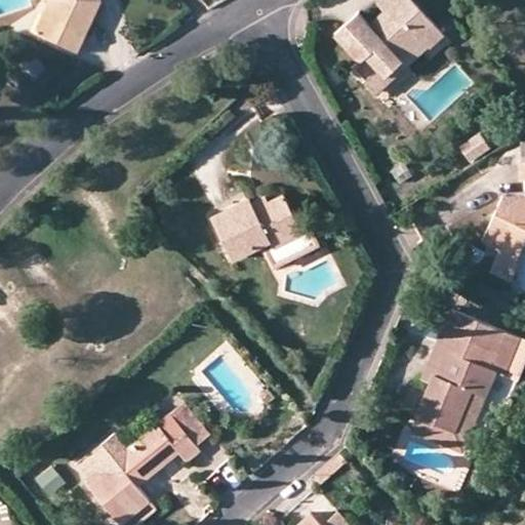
[(53,0),(46,0),(47,0),(33,34),(42,39),(47,27),(44,26),(55,2),(53,0)]
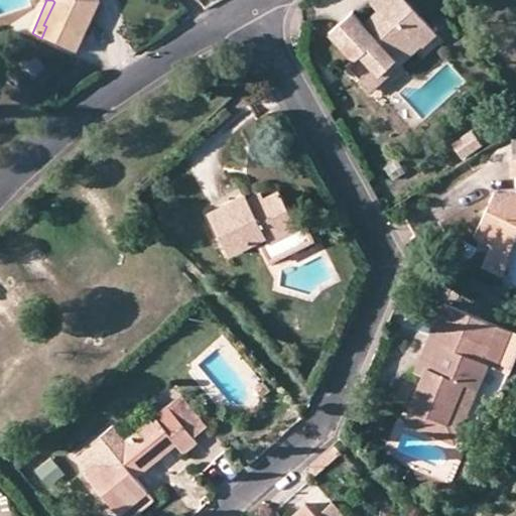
[(46,26),(41,38),(75,53),(98,3),(97,0),(52,0),(54,2),(43,25),(46,26)]
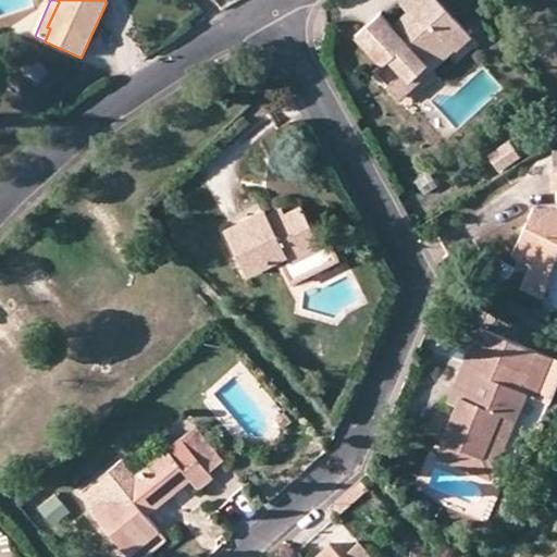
[(472,34),(440,0),(421,0),(416,5),(419,8),(410,15),(406,10),(392,23),(382,12),(358,34),(383,63),(375,70),(393,89),(408,76),(405,71),(420,56),(423,61),(448,39),(456,48),(472,34)]
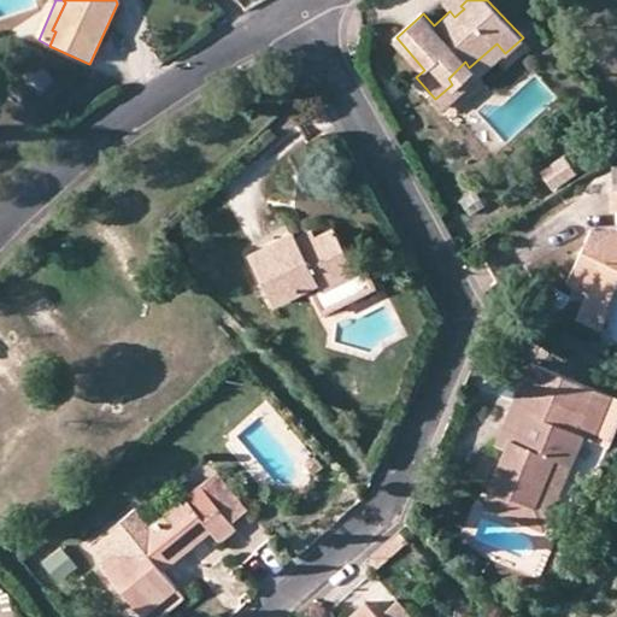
[(441,0),(440,1),(450,11),(454,17),(464,9),(460,6),(466,0),(441,0)]
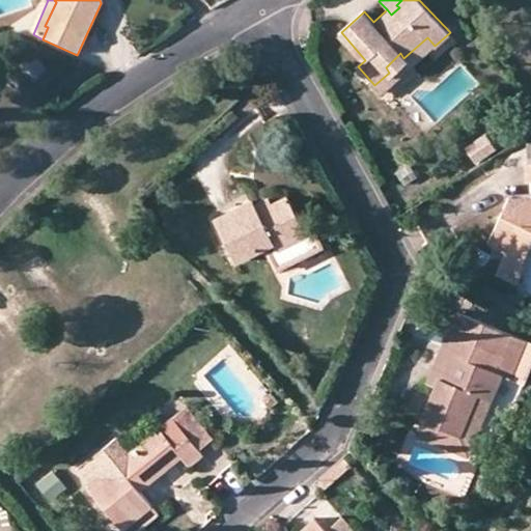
[(381,92),(435,46),(427,37),(403,58),(400,53),(386,67),(389,73),(374,85),(381,92)]
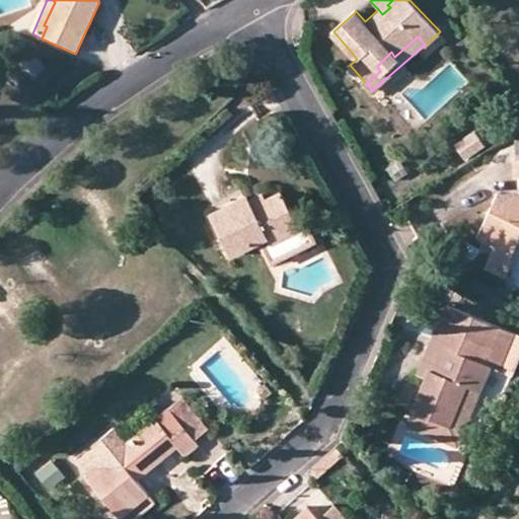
[(453,144),(465,159),(487,142),(474,127),(453,144)]
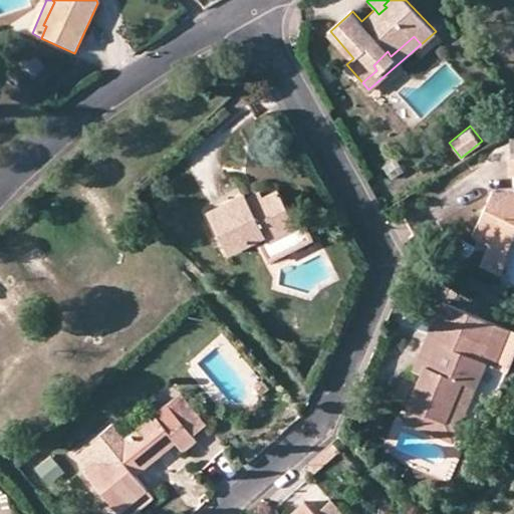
[(397,155),(384,164),(394,176),(406,168),(397,155)]
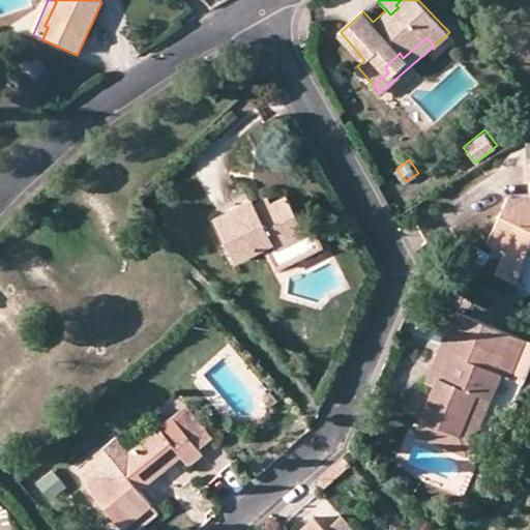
[(287,194),(272,201),(258,209),(256,202),(252,197),(214,217),(236,260),(272,242),(276,247),(306,233),(287,194)]
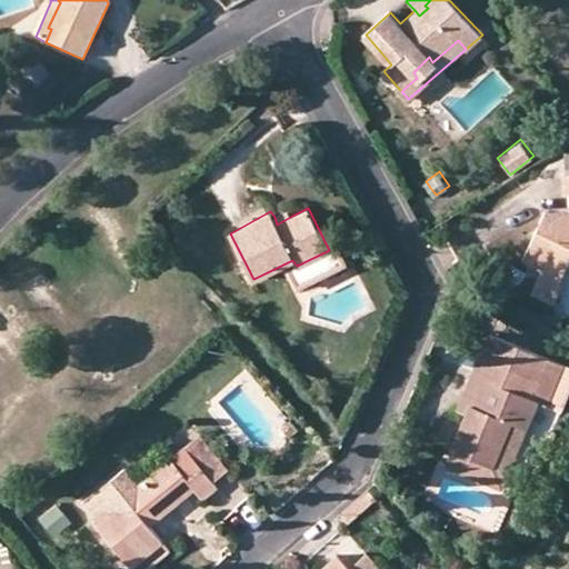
[(568,209),(546,211),(522,262),(541,270),(531,293),(557,305),(563,276),(568,262),(568,209)]
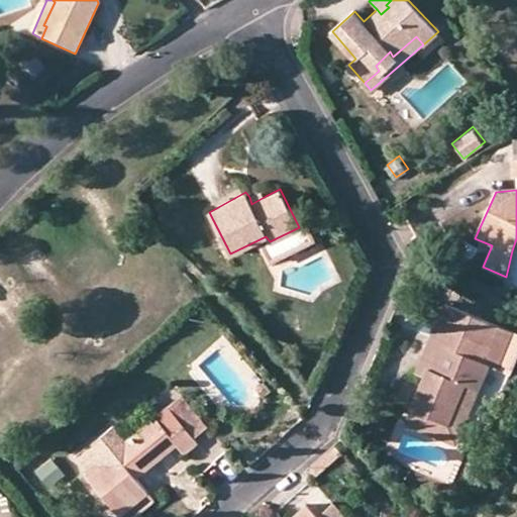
[(262,191),(249,197),(251,204),(266,196),(262,191)]
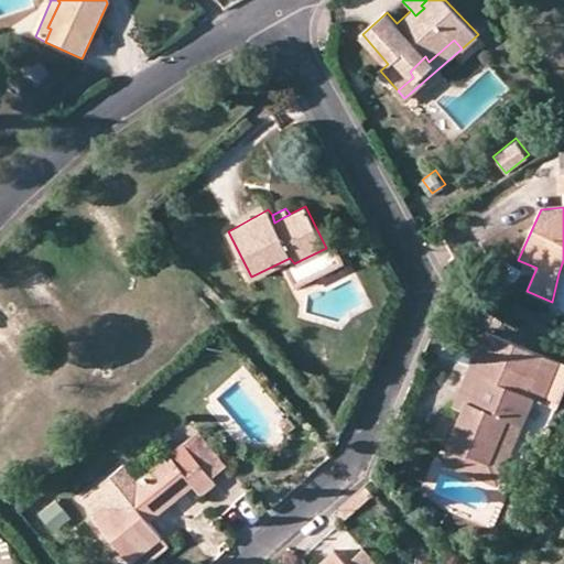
[(451,409),(461,411),(477,373),(490,379),(497,365),(474,355),(451,409)]
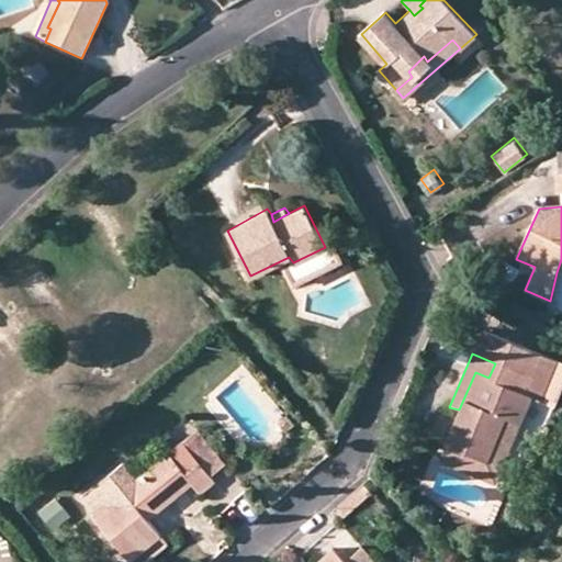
[(531,377),(495,363),(489,378),(475,372),(459,409),(439,459),(450,463),(456,448),(489,461),(506,422),(519,426),(531,396),(526,394),(531,377)]
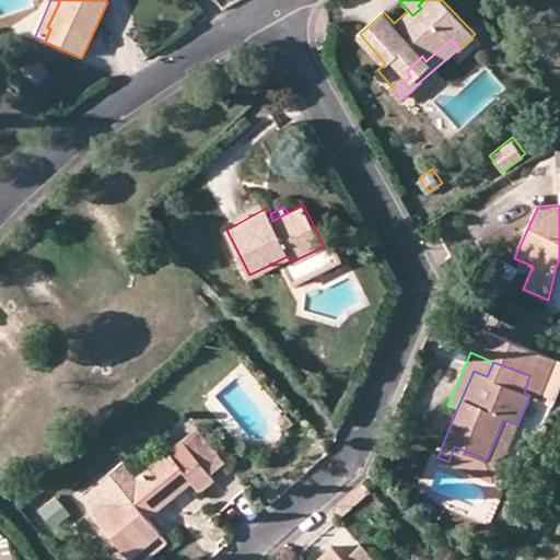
[(197,428),(182,441),(210,474),(224,462),(197,428)]
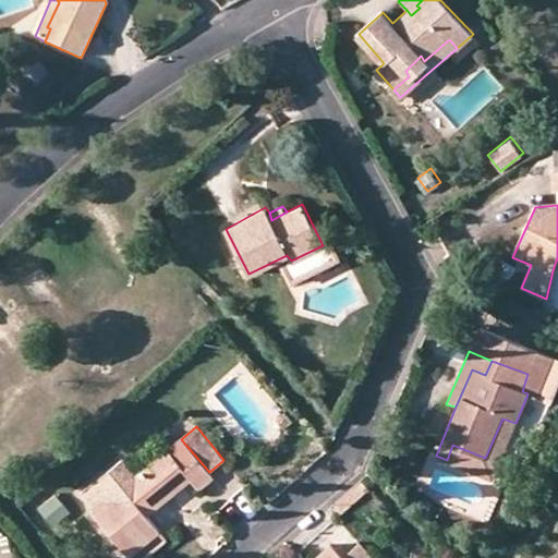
[(209,472),(181,439),(94,511),(129,555),(159,531),(148,516),(141,507),(183,471),(191,480),(199,489),(214,477),(209,472)]
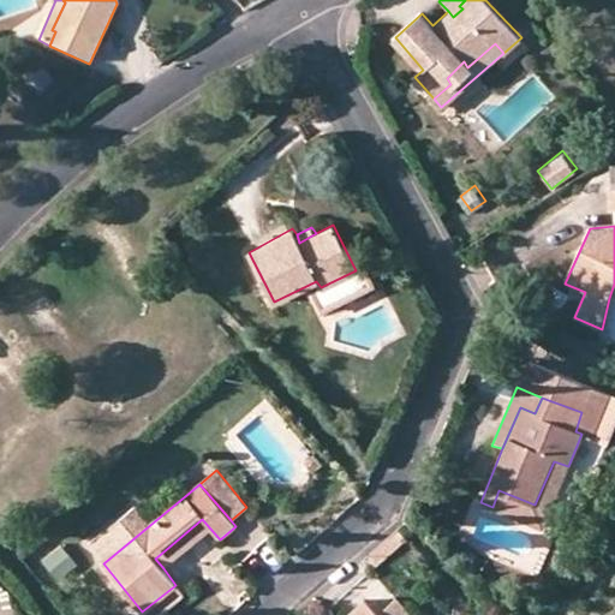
[(535,506),(535,505),(499,490),(493,507),(541,527),(549,512),(535,506)]
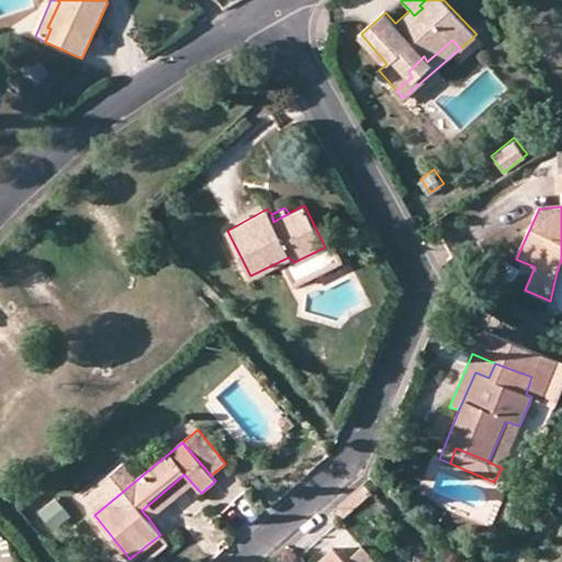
[(149,519),(192,483),(184,474),(142,510),(149,519)]
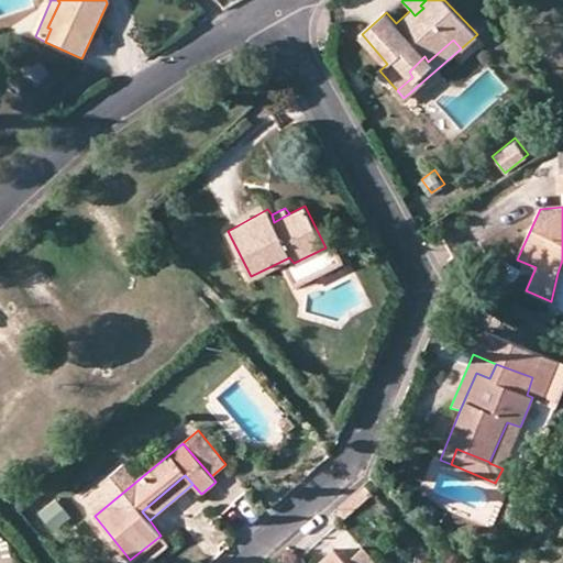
[(37,509),(50,526),(68,514),(56,497),(37,509)]
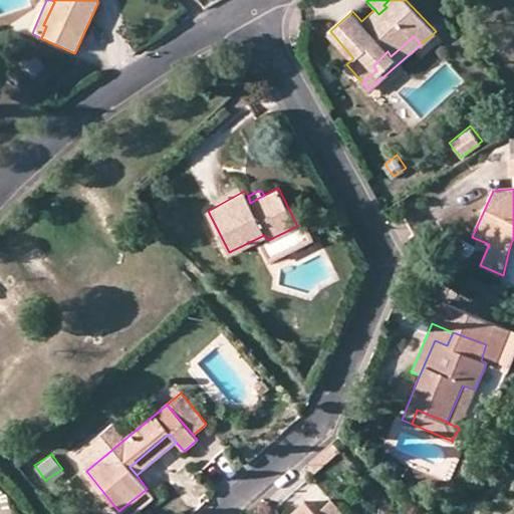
[(316,513),(304,500),(291,512),(292,513),(316,513)]
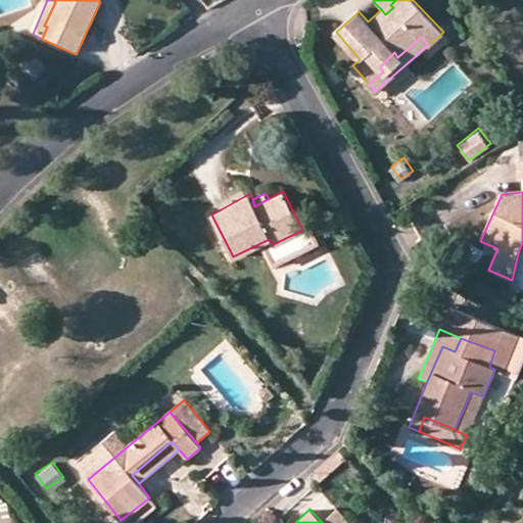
[(349,522),(337,510),(322,522),(349,522)]
